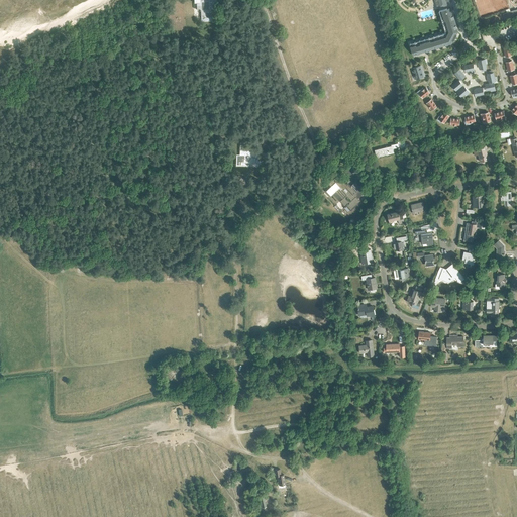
[(201,22),(216,21),(215,0),(194,0),(194,3),(197,3),(197,10),(199,10),(199,11),(201,11),(201,22)]
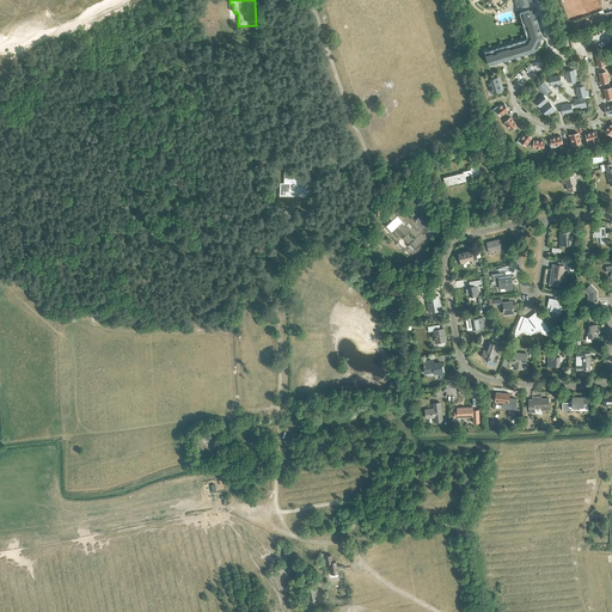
[(538,41),(539,37),(532,11),(530,12),(530,10),(520,13),(527,40),(485,51),(489,63),(533,50),(534,48),(537,49),(540,42),(538,41)]
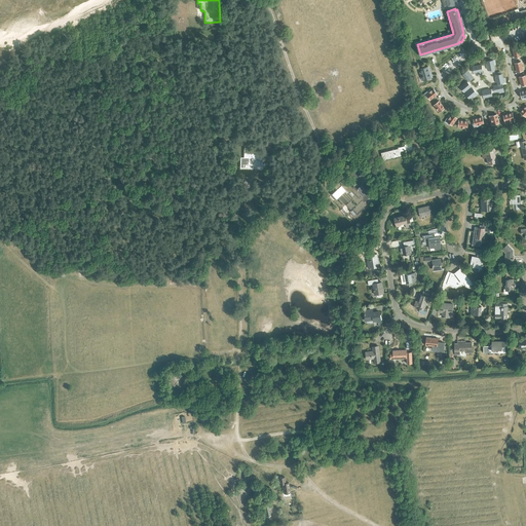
[(514,20),(518,19),(525,15),(525,13),(525,10),(518,12),(512,14),(514,20)]
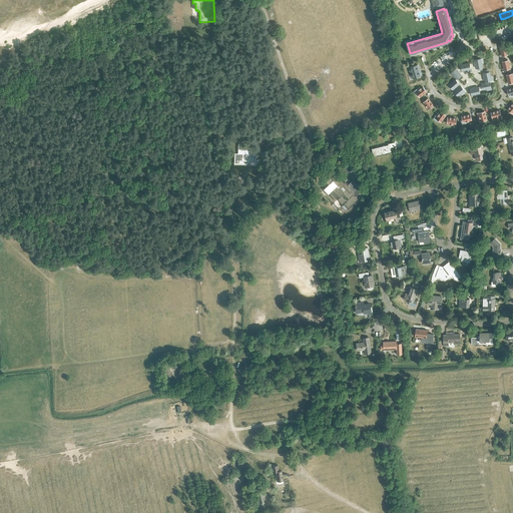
[(413,78),(422,75),(420,70),(418,70),(417,65),(408,68),(410,73),(412,73),(413,78)]
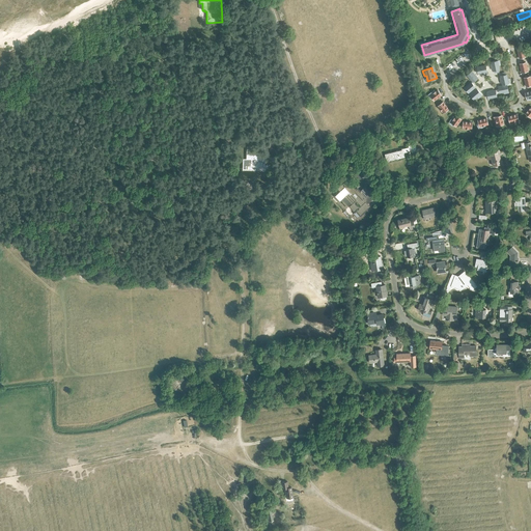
[(442,95),(438,90),(430,95),(435,101),(442,95)]
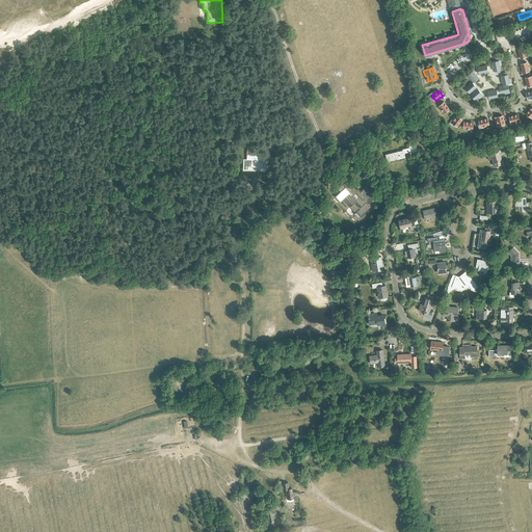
[(449,109),(444,102),(439,106),(445,113),(449,109)]
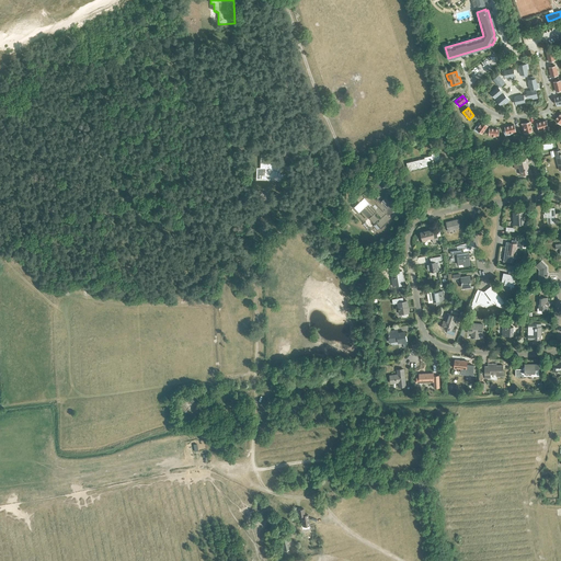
[(482,122),(477,129),(482,134),(488,126),(482,122)]
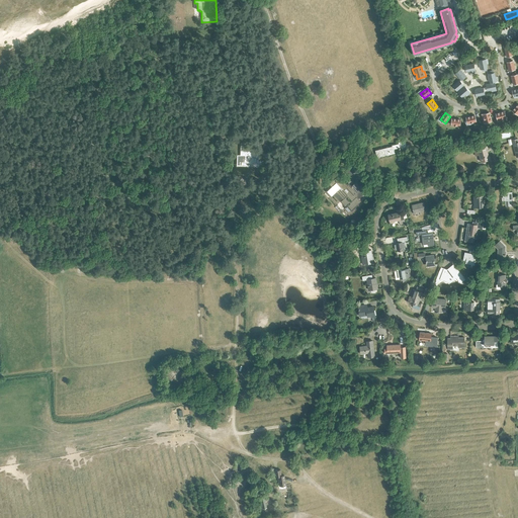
[(405,141),(409,140),(408,138),(405,138),(399,139),(400,140),(399,140),(397,140),(398,141),(396,141),(397,143),(399,143),(399,144),(392,146),(393,147),(375,151),(377,158),(395,153),(394,149),(400,148),(400,151),(404,150),(404,149),(407,148),(405,141)]
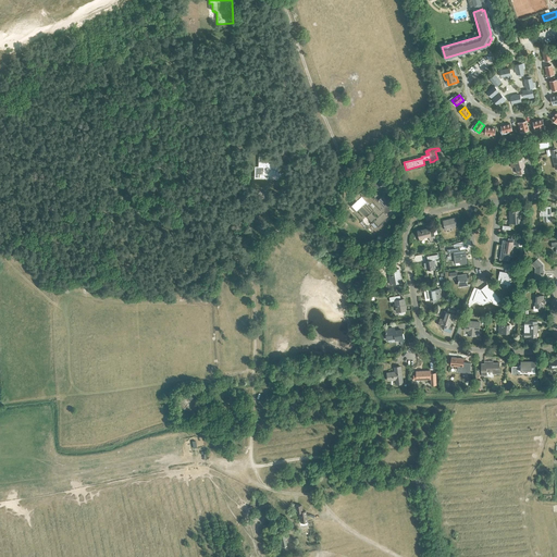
[(281,173),(277,173),(279,158),(259,157),(258,166),(255,166),(255,178),(271,180),(271,176),(281,176),(281,173)]
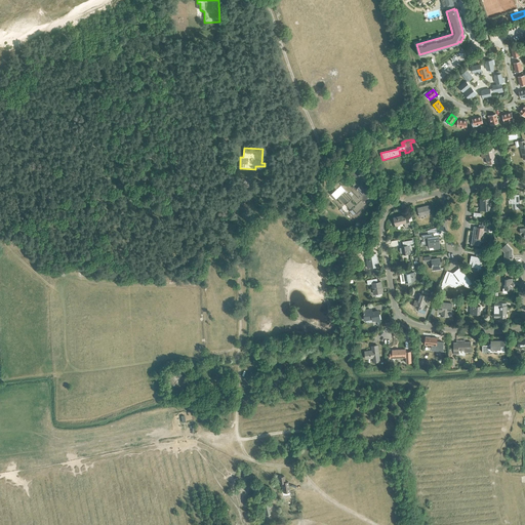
[(488,164),(496,162),(493,149),(481,152),(482,158),(486,157),(488,164)]
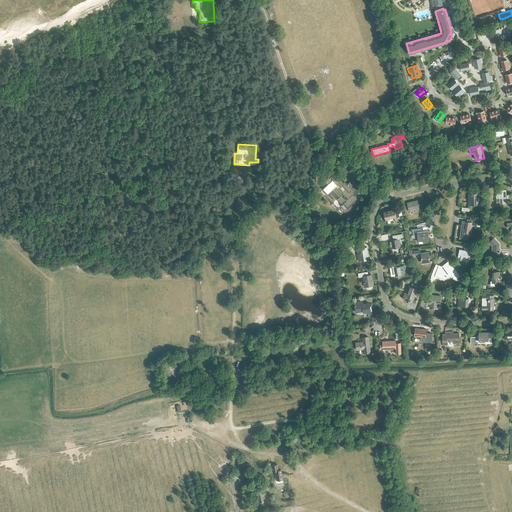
[(329,184),(324,189),(328,194),(332,190),(340,197),(337,199),(343,206),(344,204),(348,208),(357,199),(353,195),(354,193),(353,192),(358,187),(352,180),(347,185),(345,182),(344,183),(336,175),(331,179),(330,178),(326,182),(329,184)]
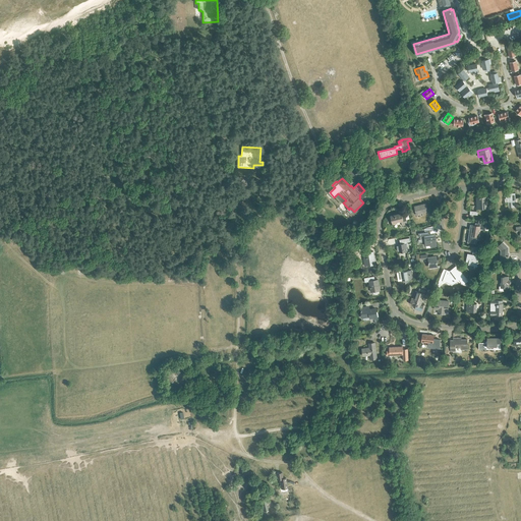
[(509,208),(516,207),(515,193),(506,193),(506,198),(509,198),(509,208)]
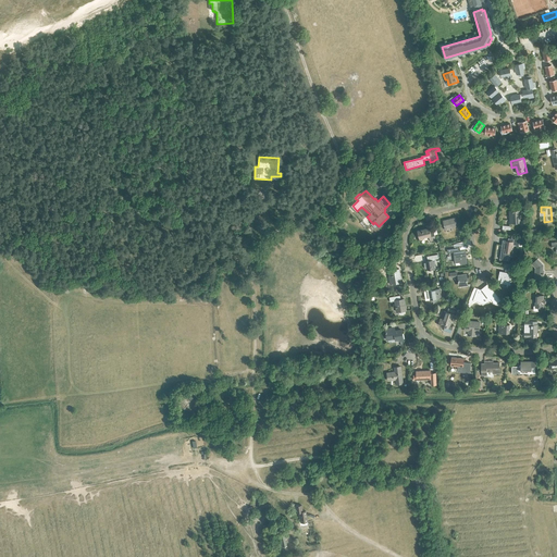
[(525,221),(520,221),(520,210),(509,211),(509,223),(520,223),(520,224),(525,224),(525,221)]
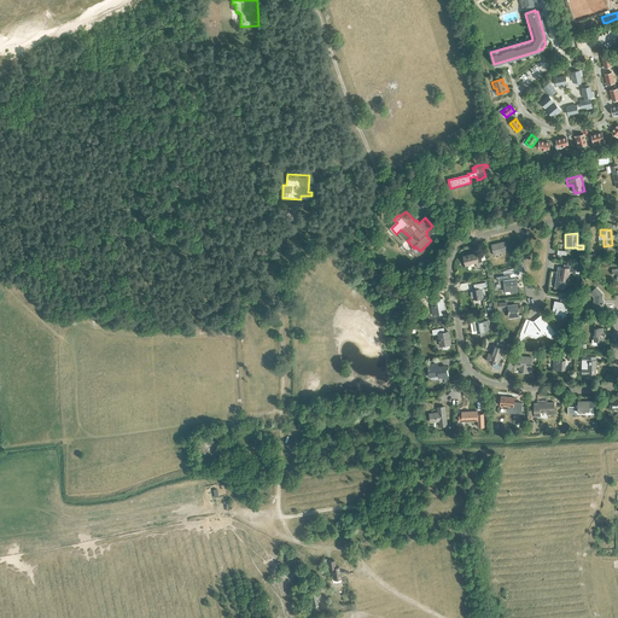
[(491,245),(494,255),(508,251),(506,242),(491,245)]
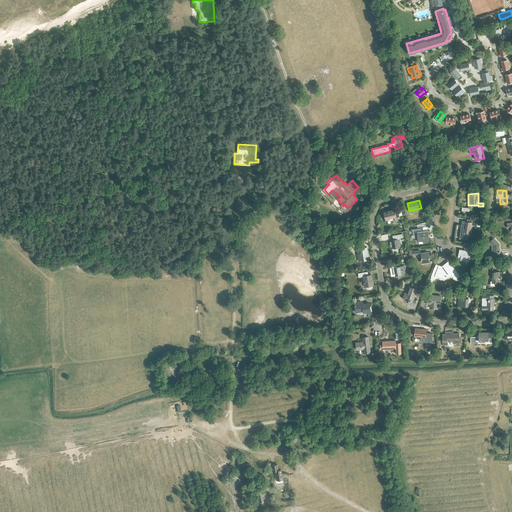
[(398,212),(395,213),(394,209),(384,212),(386,220),(394,217),(395,222),(400,220),(398,212)]
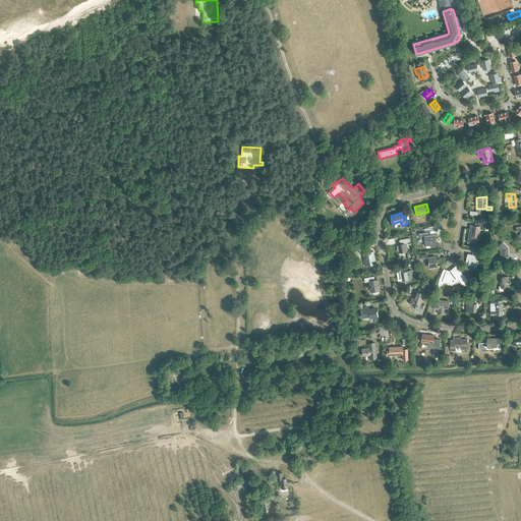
[(469,235),(468,242),(473,243),(474,239),(478,240),(480,230),(484,231),(486,224),(480,223),(480,224),(475,223),(475,226),(470,226),(470,229),(471,229),(470,235),(469,235)]
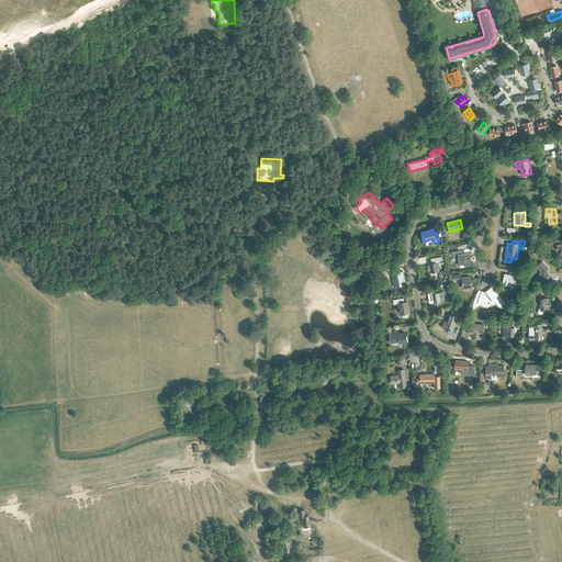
[(470,253),(463,254),(462,250),(451,251),(451,255),(458,255),(459,266),(464,265),(464,267),(471,267),(470,253)]
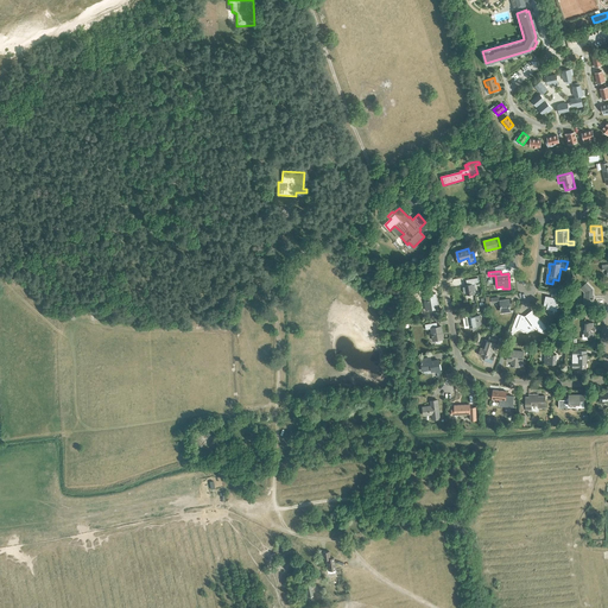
[(584,304),(594,304),(594,296),(593,296),(593,290),(587,283),(581,289),(584,292),(584,304)]
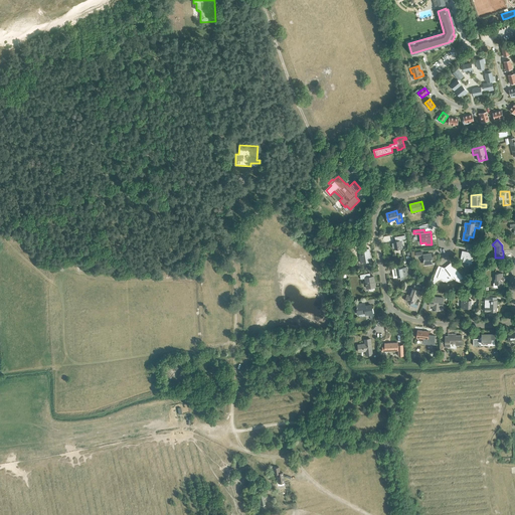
[(391,242),(393,249),(402,248),(401,240),(391,242)]
